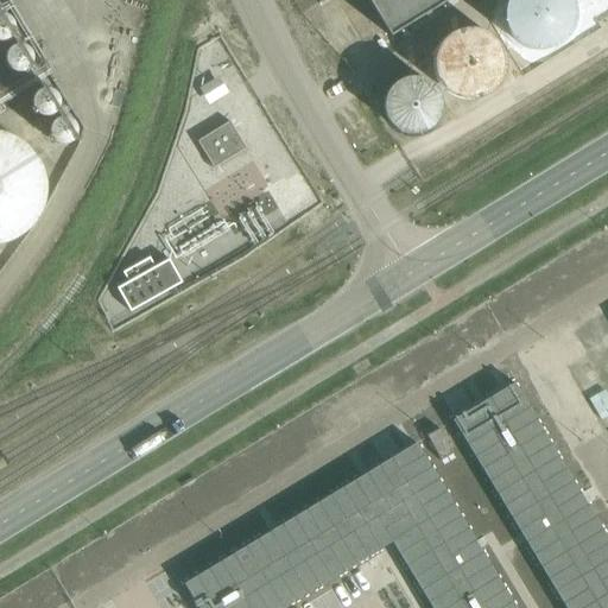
[(450,0),(367,0),(390,37),(450,0)]
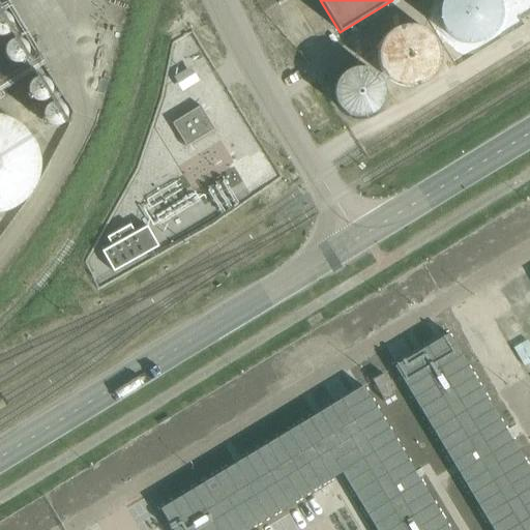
[(500,15),(500,8),(498,1),(496,0),(443,0),(442,3),(440,9),(440,15),(441,21),(442,27),(445,31),(450,36),(453,39),(460,42),(466,45),(471,45),(476,43),(482,41),(488,39),(492,35),(495,31),(498,26),(500,21),(500,15)]
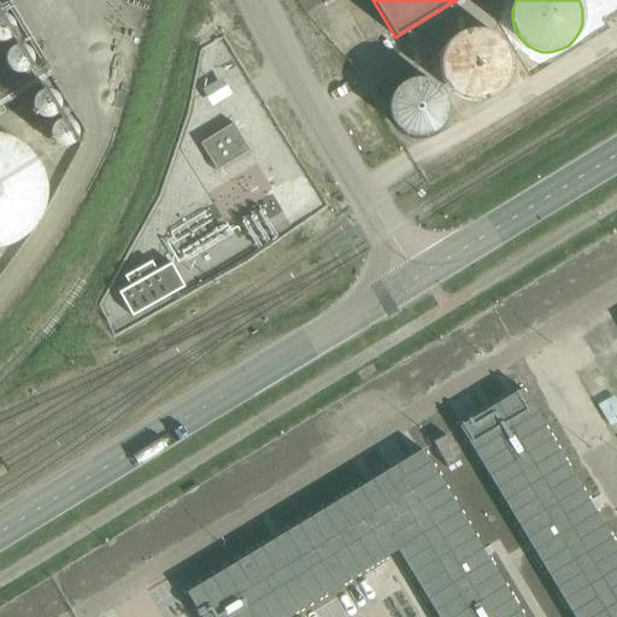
[(0,39),(5,39),(11,36),(15,30),(16,23),(12,16),(6,12),(0,12),(0,39)]
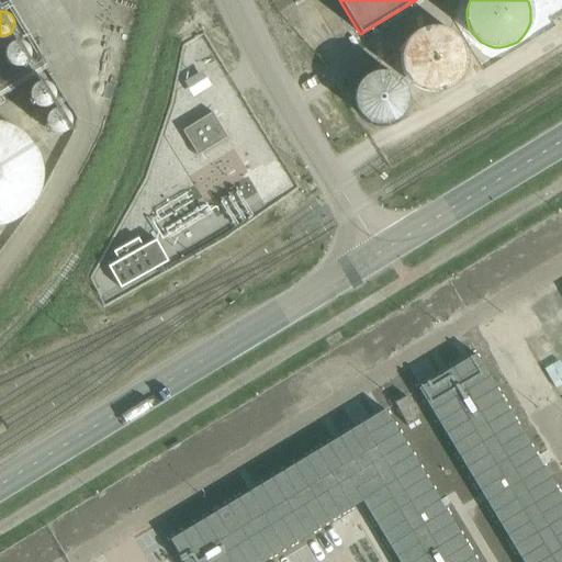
[(11,62),(17,65),(23,65),(29,62),(32,56),(32,49),(30,44),(24,41),(18,40),(11,43),(8,48),(8,55),(11,62)]
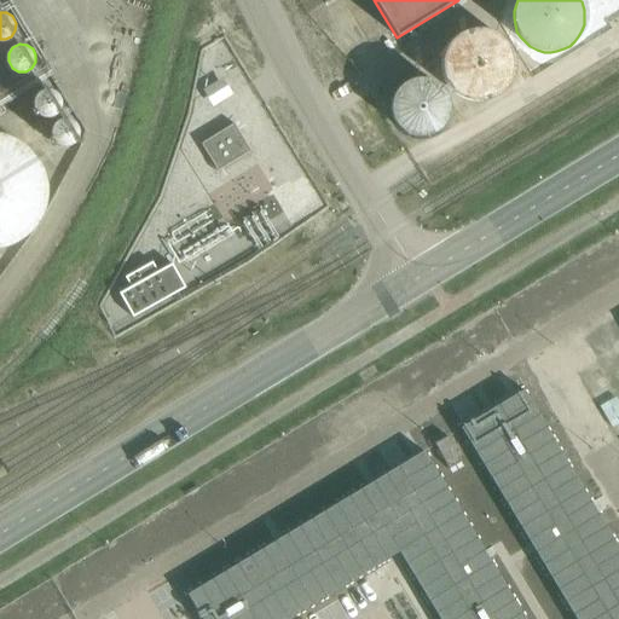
[(457,96),(470,116),(503,96),(490,75),(457,96)]
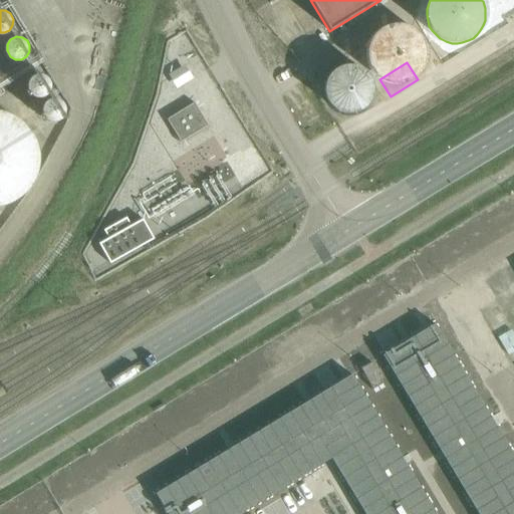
[(372,91),(372,90),(372,85),(370,80),(368,76),(365,72),(360,69),(357,67),(351,66),(346,65),(338,67),(334,69),(330,73),(327,77),(324,82),(323,86),(323,91),(323,95),(325,100),(329,107),(336,112),(341,114),(346,115),(350,115),(355,114),(360,111),(365,108),(368,104),(370,100),(372,96),(372,91)]
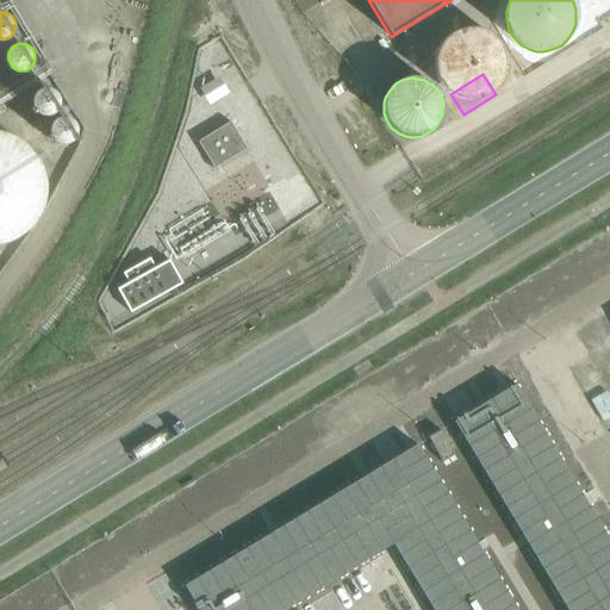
[(37,112),(44,116),(51,116),(57,113),(61,106),(61,99),(57,93),(51,89),(44,89),(38,93),(35,99),(35,106),(37,112)]
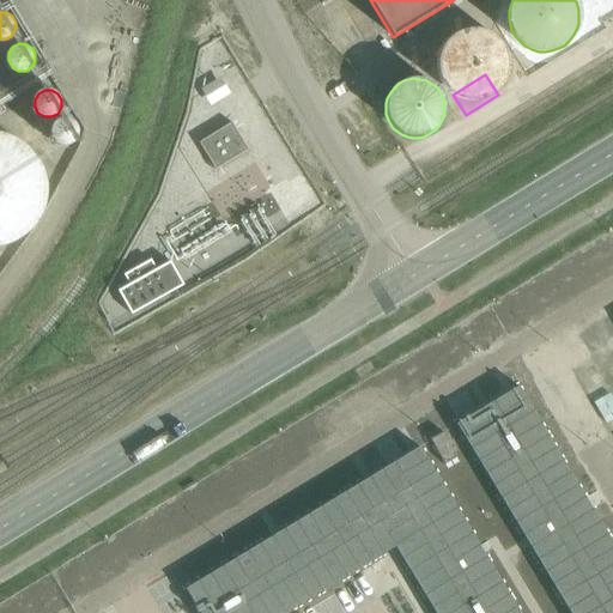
[(56,141),(62,145),(70,145),(77,141),(80,135),(80,128),(77,122),(71,119),(64,119),(58,122),(54,128),(54,135),(56,141)]
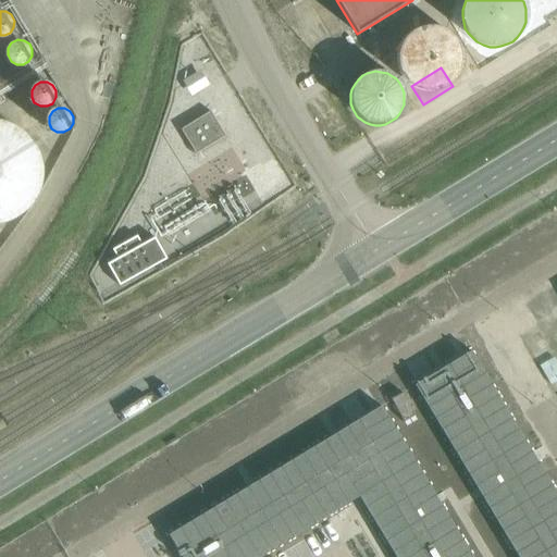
[(194,155),(224,136),(210,112),(180,131),(194,155)]
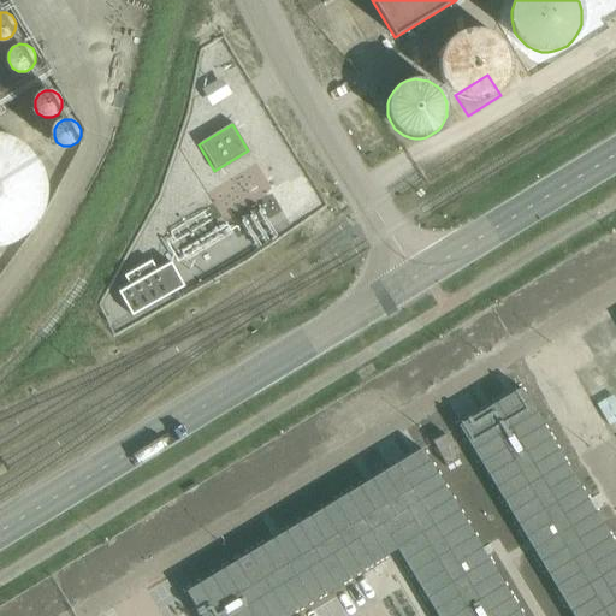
[(0,250),(6,252),(31,238),(47,214),(51,187),(41,160),(19,142),(0,136),(0,250)]
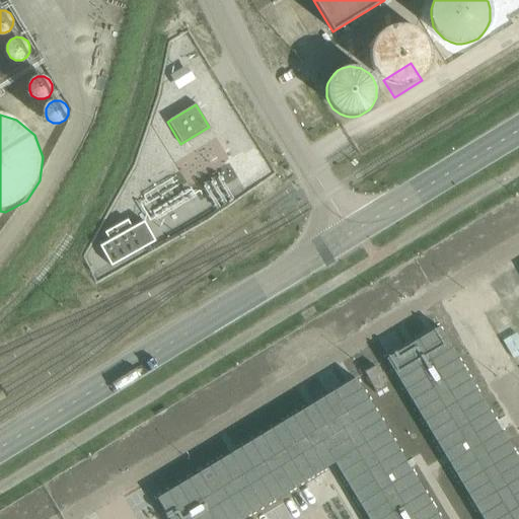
[(155,242),(144,222),(133,228),(128,220),(104,233),(109,241),(100,246),(112,267),(155,242)]
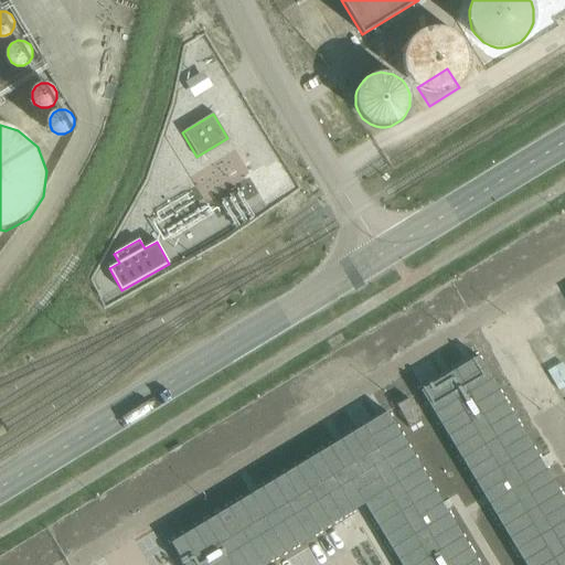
[(564,381),(543,338),(519,349),(545,400),(564,388),(564,381)]
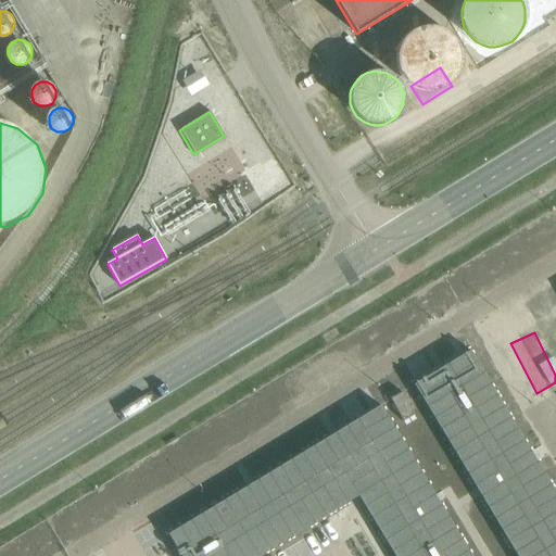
[(555,555),(555,494),(470,351),(414,384),(517,555),(555,555)]
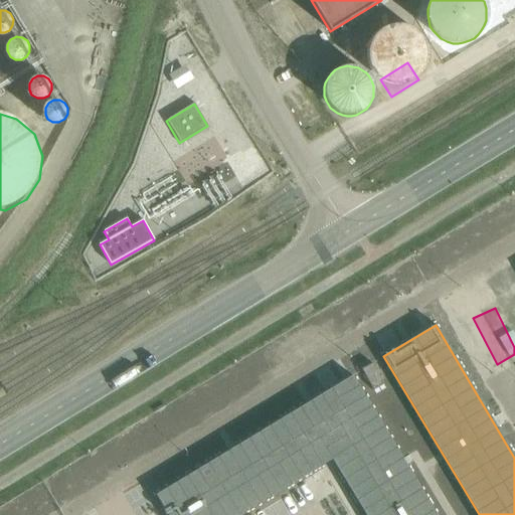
[(437,514),(352,376),(156,495),(168,514),(239,514),(332,459),(366,514),(437,514)]
